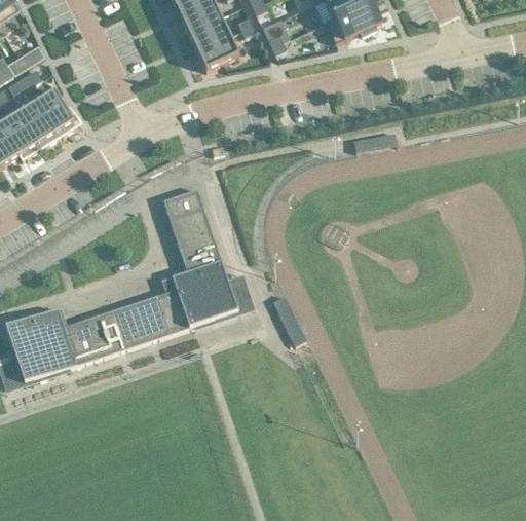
[(0,0),(0,23),(20,11),(12,0),(0,0)]
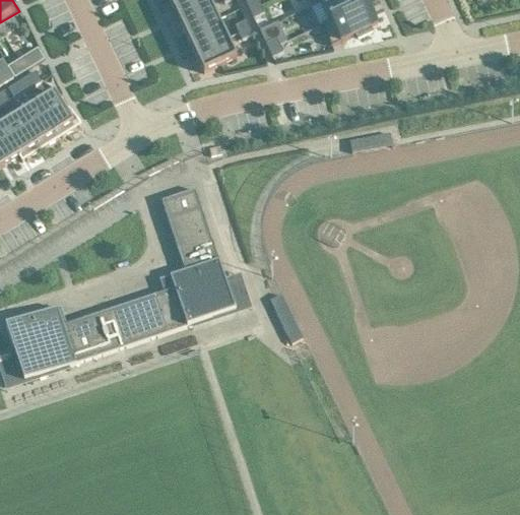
[(171,0),(177,13),(206,0),(171,0)]
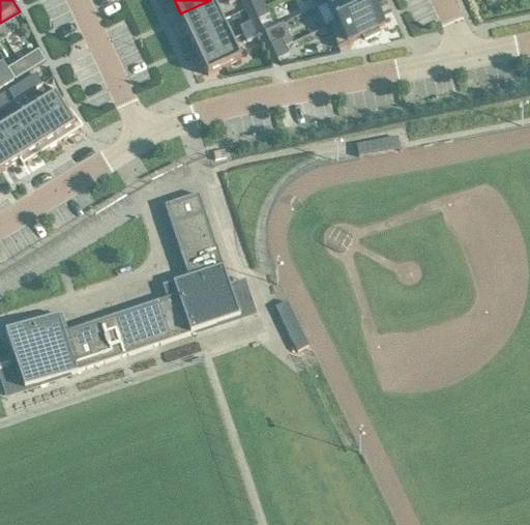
[(210,0),(180,13),(189,33),(223,17),(215,0),(210,0)]
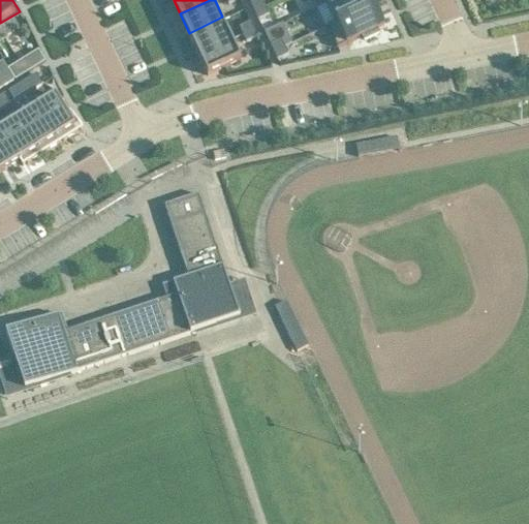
[(266,3),(265,0),(250,0),(254,8),(266,3)]
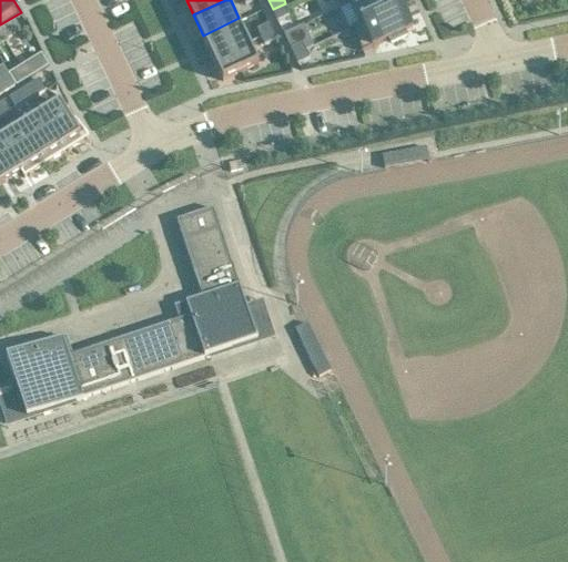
[(352,24),(402,1),(402,0),(347,0),(341,3),(342,4),(338,6),(348,26),(351,23),(352,24)]
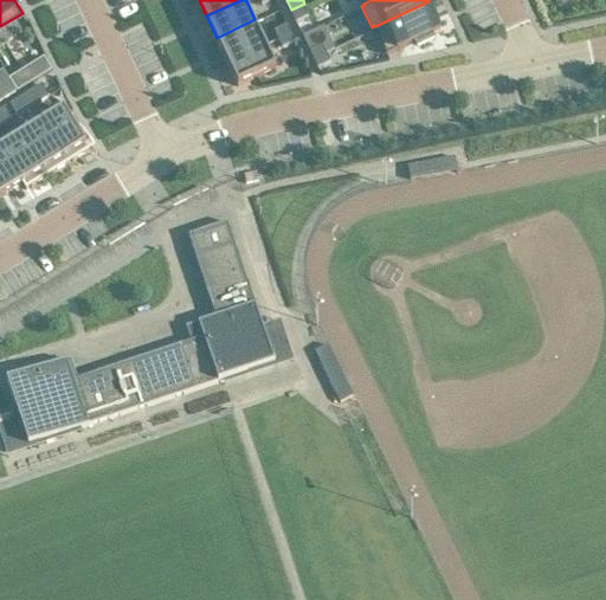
[(433,33),(431,30),(440,25),(429,1),(375,26),(386,51),(416,37),(418,42),(433,33)]
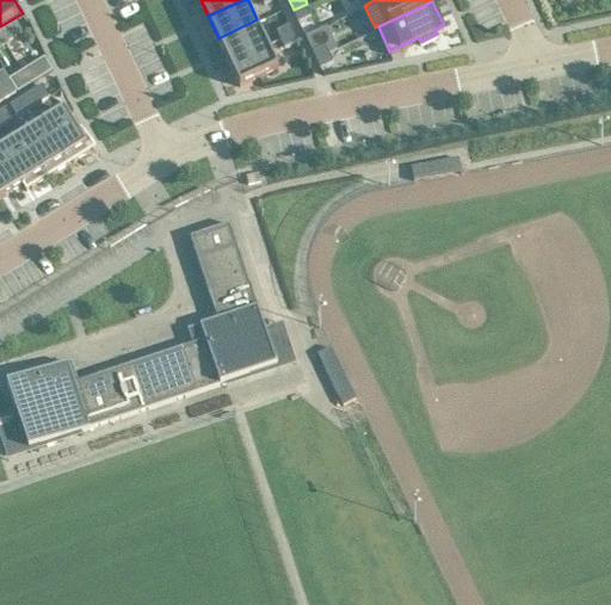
[(310,12),(307,4),(294,10),(298,18),(310,12)]
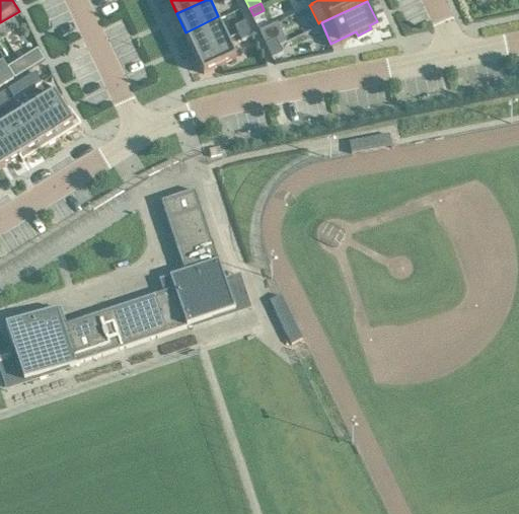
[(218,16),(186,32),(195,51),(227,35),(218,16)]
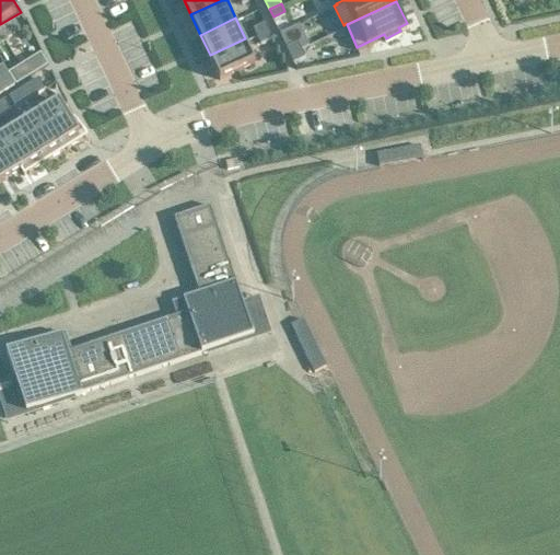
[(269,26),(265,19),(253,24),(257,33),(269,26)]
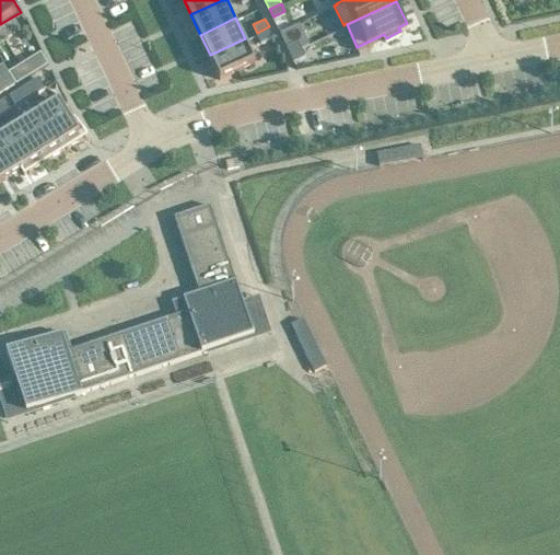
[(272,35),(269,26),(257,33),(260,41),(272,35)]
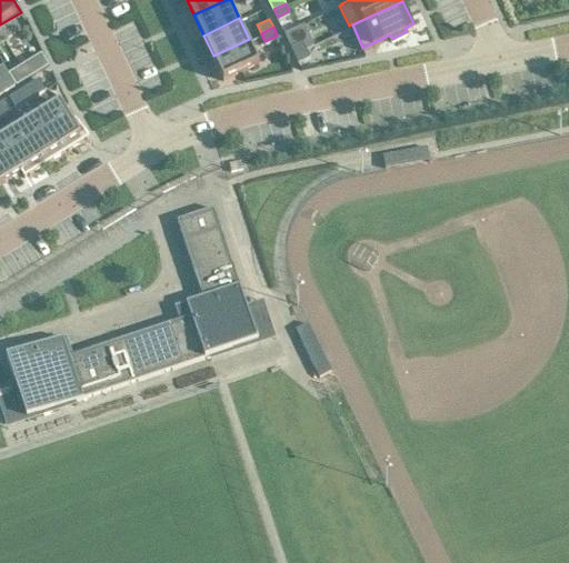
[(307,47),(302,38),(290,43),(295,52),(307,47)]
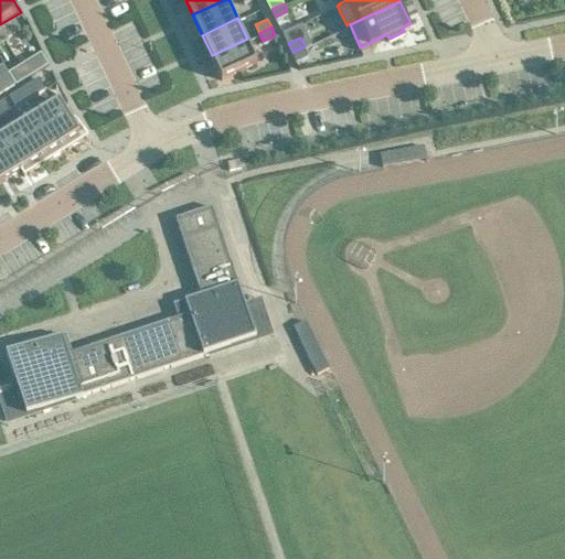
[(247,39),(212,55),(222,76),(257,60),(247,39)]
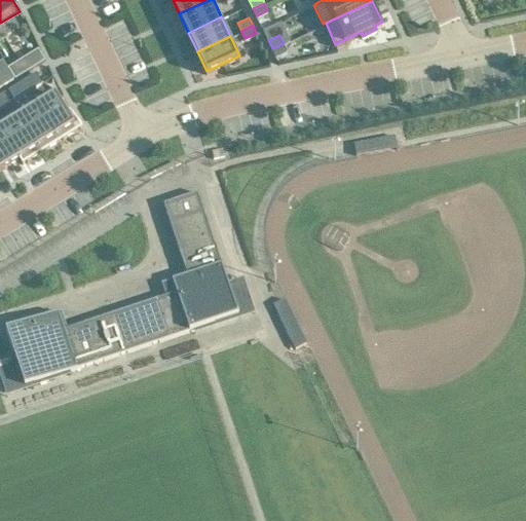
[(287,50),(284,43),(272,48),(275,56),(287,50)]
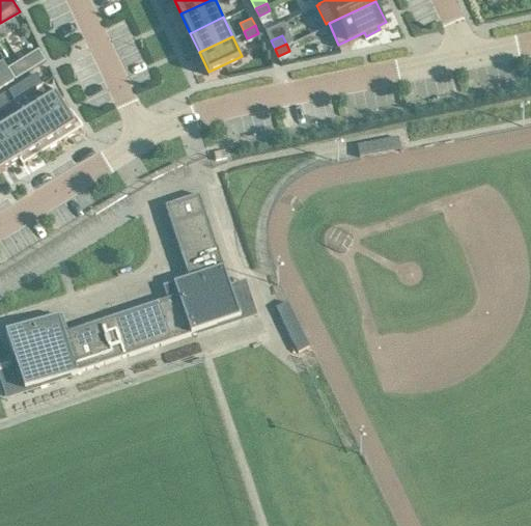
[(38,47),(27,54),(33,65),(44,58),(46,57),(38,47)]
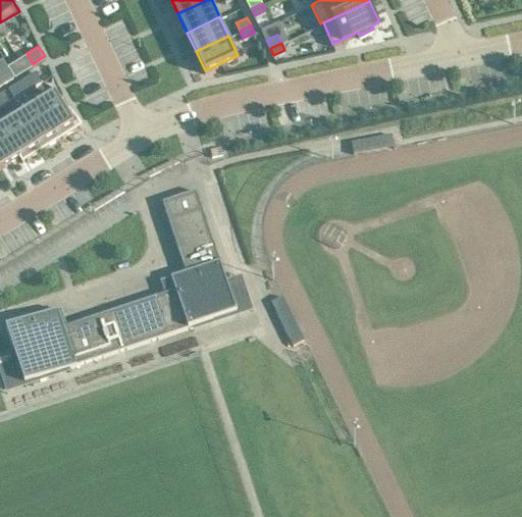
[(3,58),(0,60),(0,79),(2,83),(14,75),(3,58)]
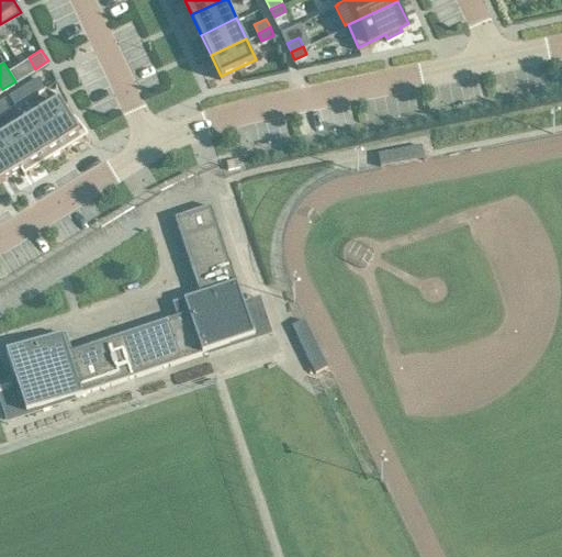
[(38,75),(31,79),(37,90),(45,86),(38,75)]
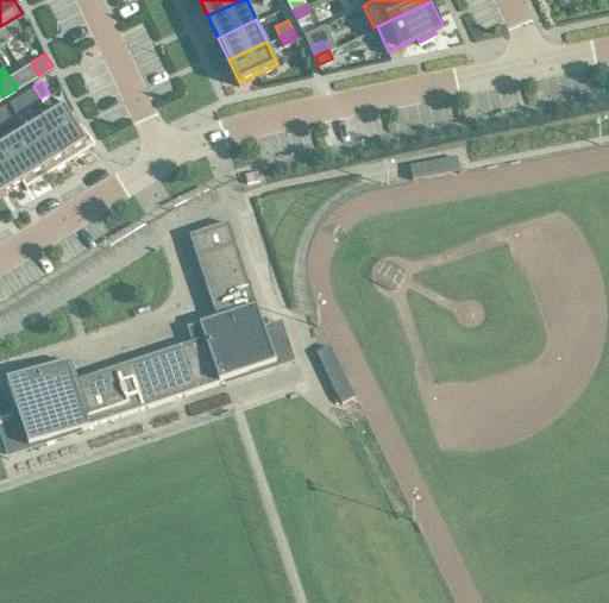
[(33,86),(25,90),(33,102),(41,98),(33,86)]
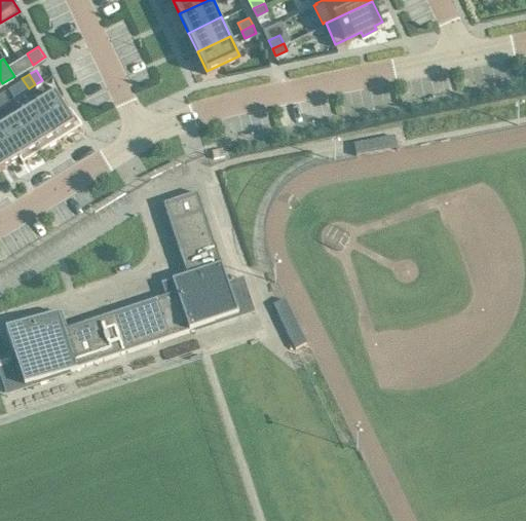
[(22,78),(15,82),(22,92),(29,88),(22,78)]
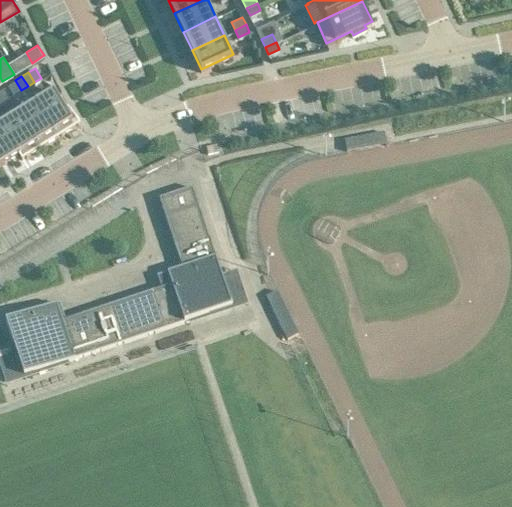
[(15,80),(8,85),(14,95),(21,90),(15,80)]
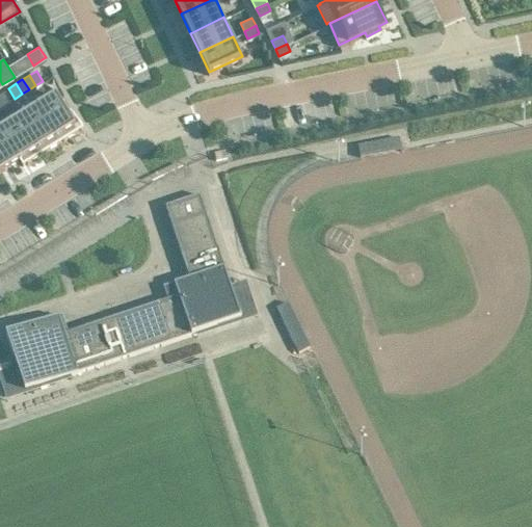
[(4,90),(0,93),(0,99),(3,105),(10,101),(4,90)]
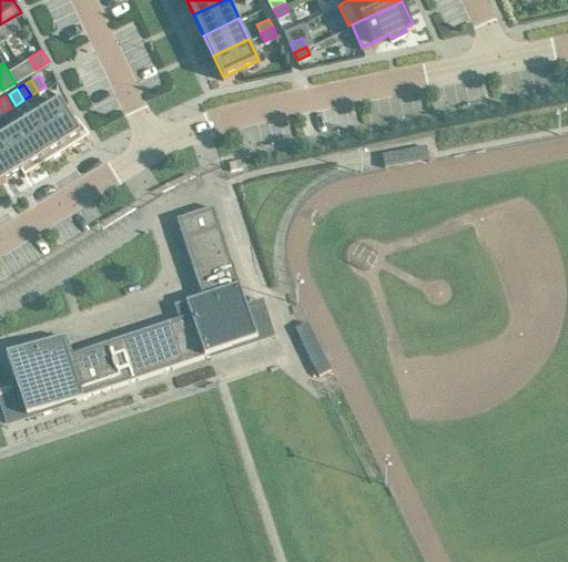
[(60,98),(39,110),(63,150),(84,136),(70,114),(60,98)]
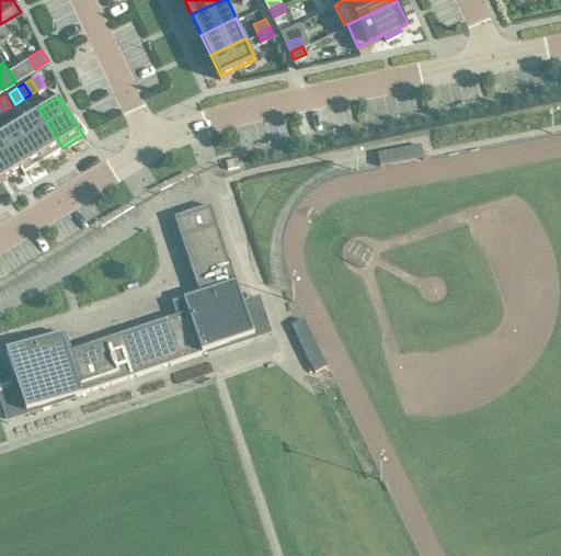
[(38,109),(20,121),(44,159),(63,148),(38,109)]
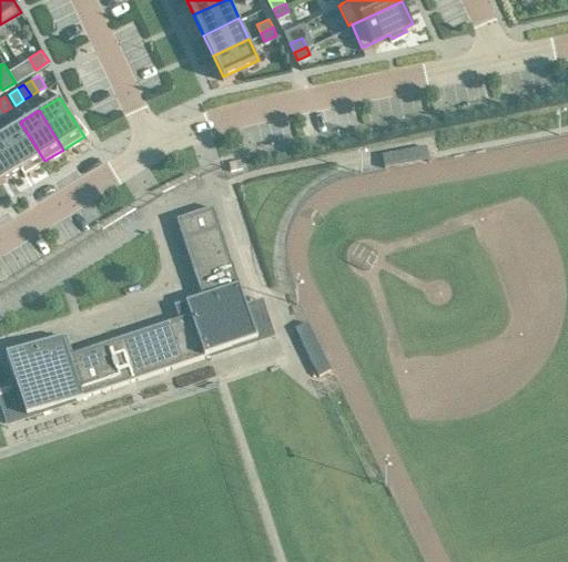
[(20,122),(1,133),(26,173),(44,161),(20,122)]
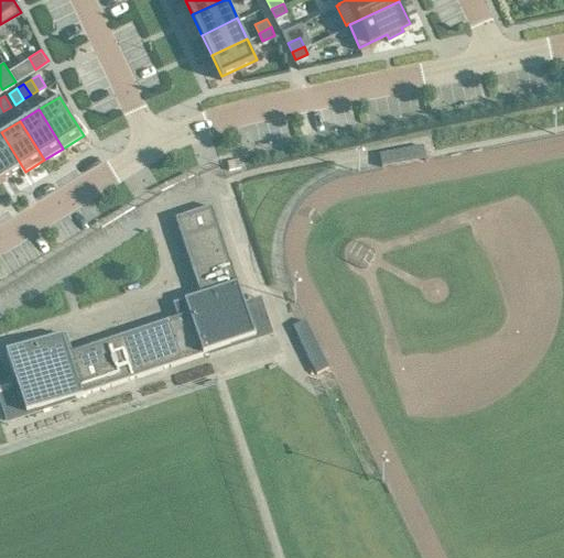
[(1,132),(0,132),(0,174),(2,178),(21,167),(24,172),(25,172),(1,132)]
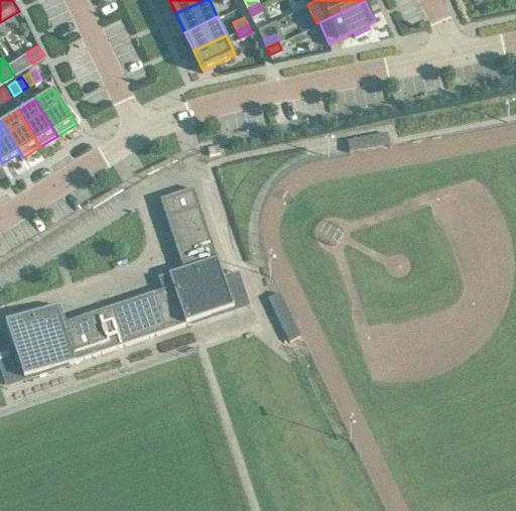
[(401,125),(362,126),(362,139),(401,138),(401,125)]
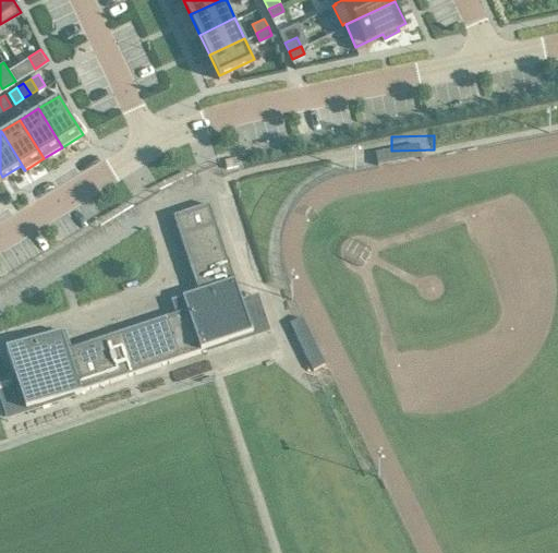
[(241,297),(209,201),(173,213),(198,288),(182,293),(187,308),(189,308),(192,317),(171,324),(168,315),(180,311),(180,310),(56,350),(50,334),(61,329),(60,328),(5,346),(26,407),(74,391),(253,331),(241,297)]
